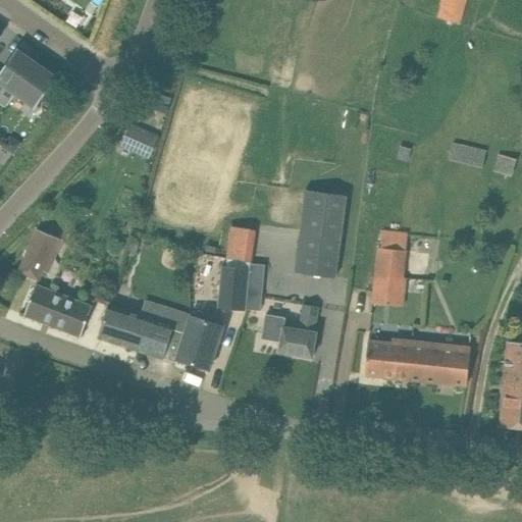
[(441,0),(437,17),(461,24),(467,0),(441,0)]
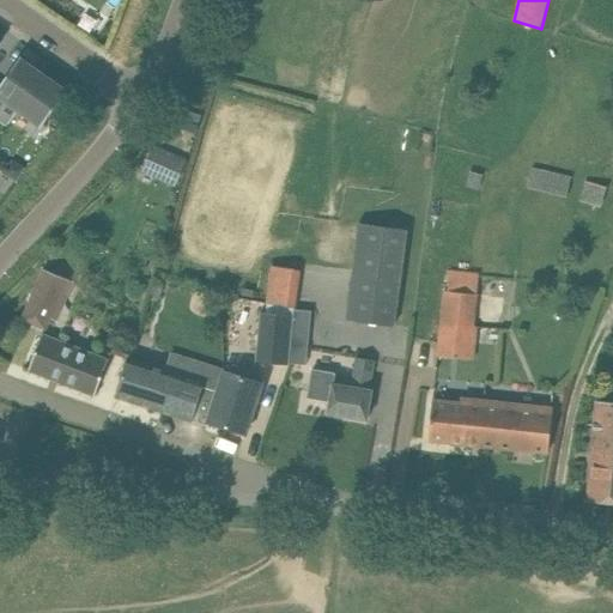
[(0,97),(18,110),(43,73),(19,56),(0,84),(0,97)]
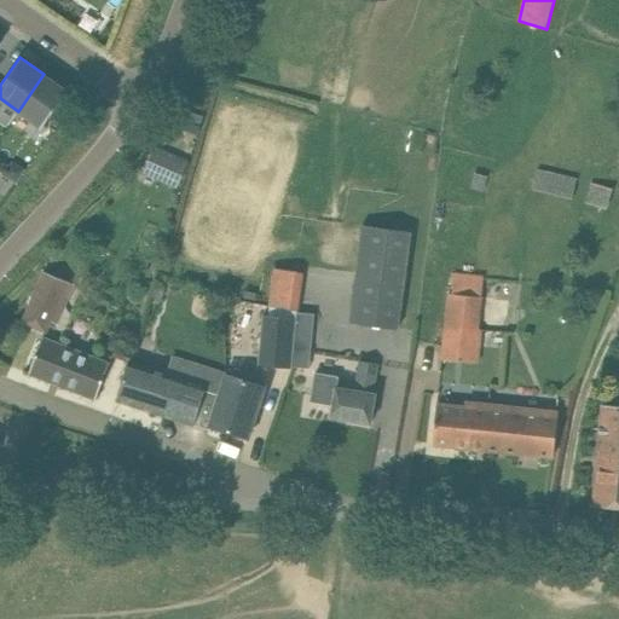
[(68,91),(44,74),(18,111),(41,128),(68,91)]
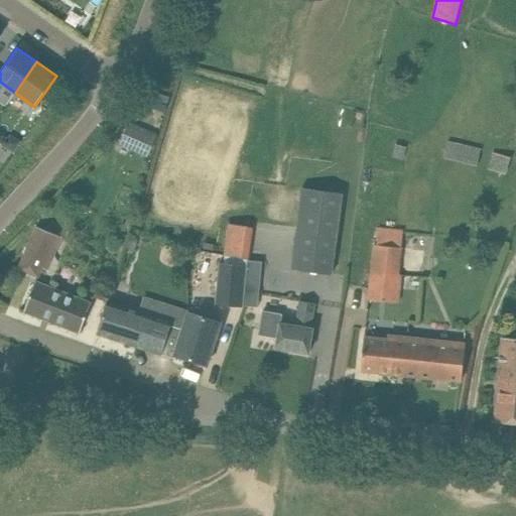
[(148,154),(157,131),(127,119),(118,142),(148,154)]
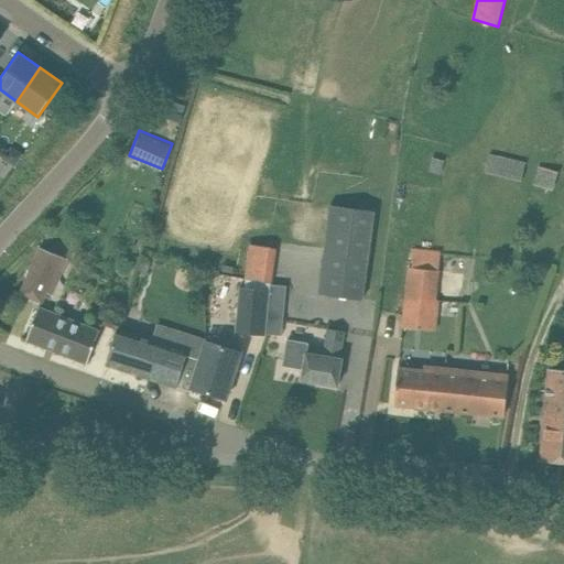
[(4,159),(15,166),(23,155),(18,152),(9,153),(4,159)]
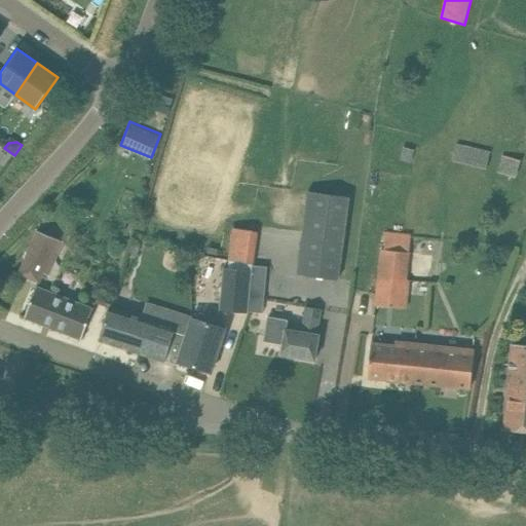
[(491,151),(457,144),(454,162),(487,168),(491,151)]
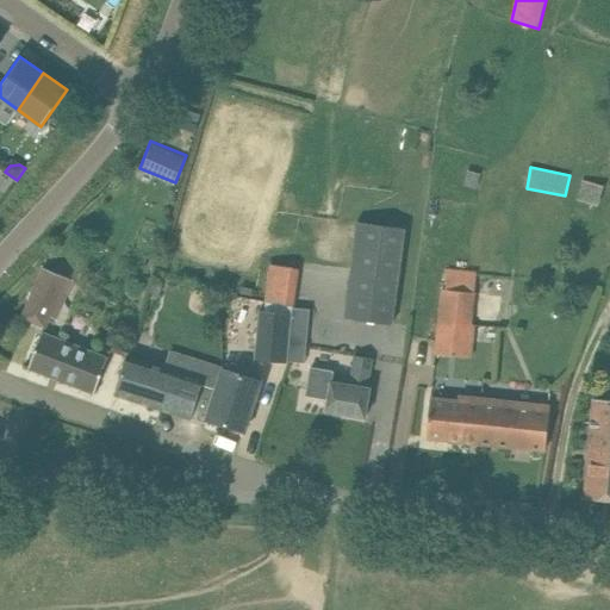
[(478,172),(467,170),(465,180),(475,181),(478,172)]
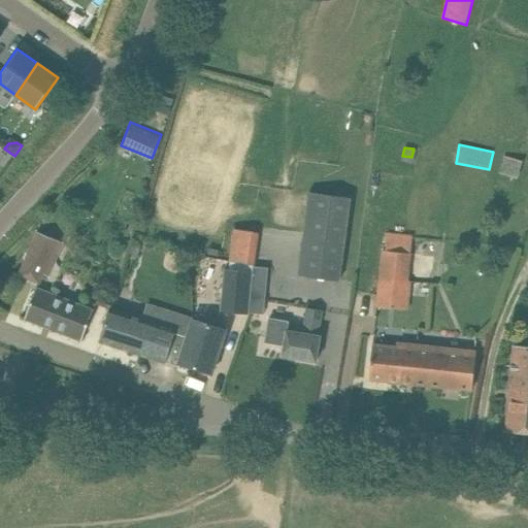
[(501,172),(517,177),(521,162),(505,157),(501,172)]
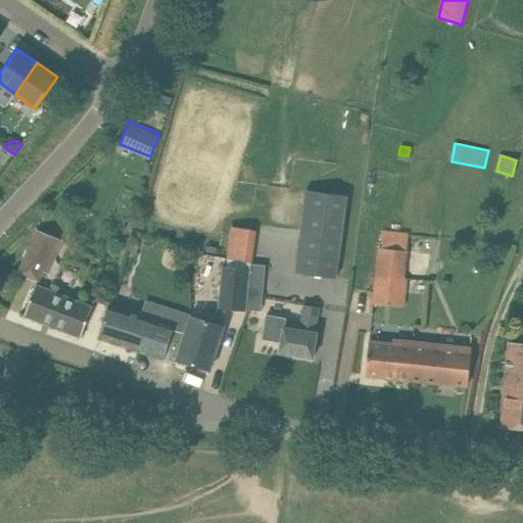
[(233,225),(228,257),(252,262),(257,229),(255,229),(239,226),(233,225)]
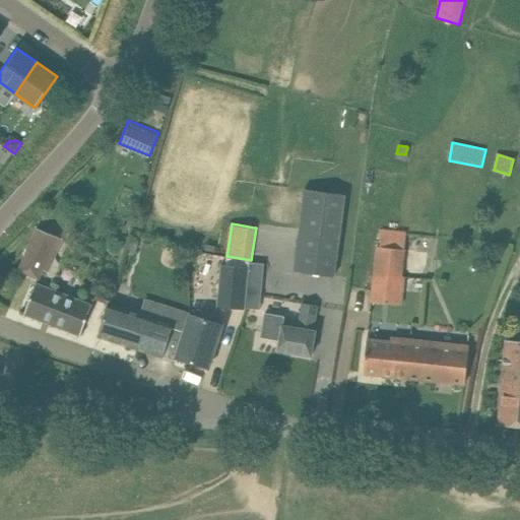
[(62,240),(38,229),(20,269),(39,277),(42,269),(50,272),(62,240)]
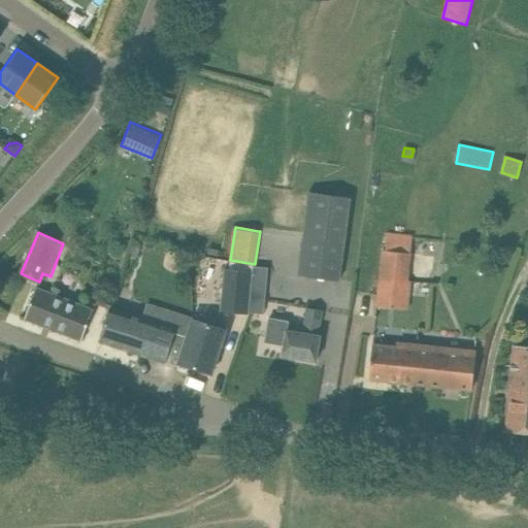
[(298,274),(340,281),(345,237),(303,232),(298,274)]
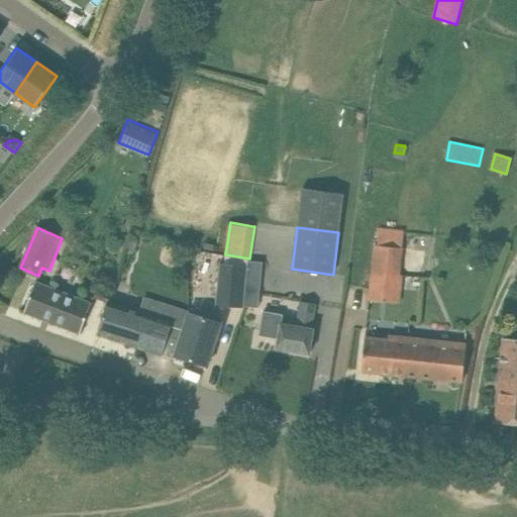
[(381,228),(378,246),(403,249),(404,249),(404,231),(381,228)]
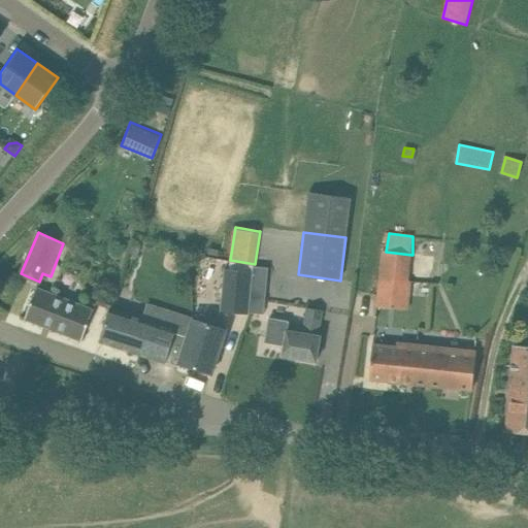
[(133,241),(130,254),(138,256),(141,244),(133,241)]
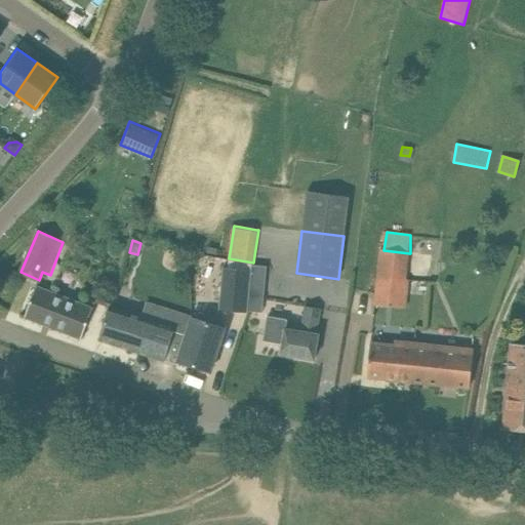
[(247,313),(251,270),(223,267),(219,311),(247,313)]
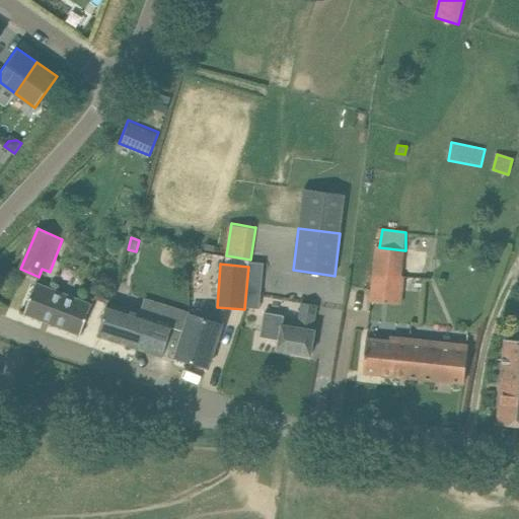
[(401,304),(403,276),(376,273),(372,301),(401,304)]
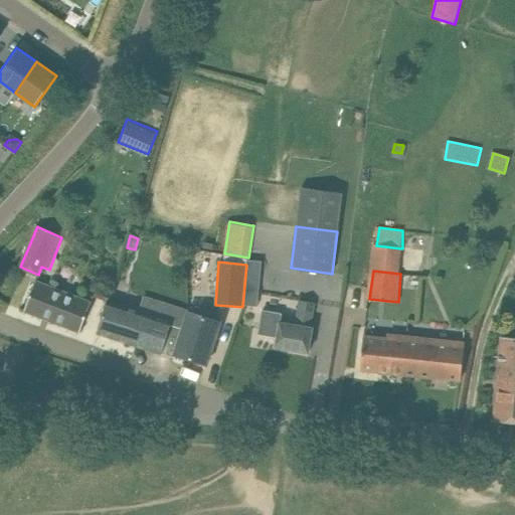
[(92,302),(35,280),(24,310),(79,332),(92,302)]
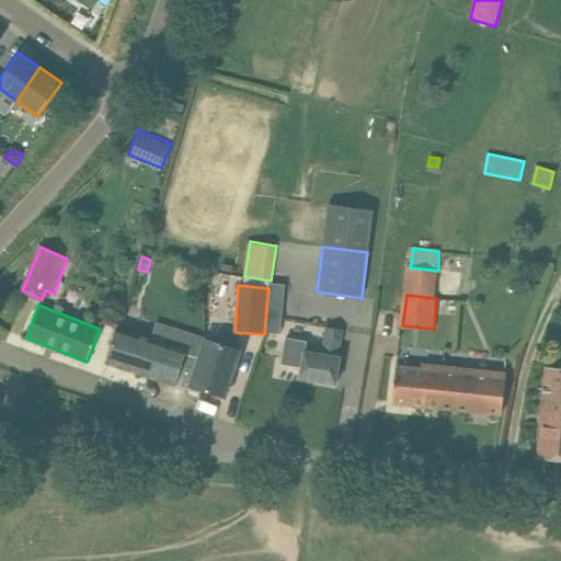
[(191,385),(199,357),(194,356),(201,335),(157,321),(151,339),(117,328),(105,363),(175,385),(176,385),(190,389),(191,385)]
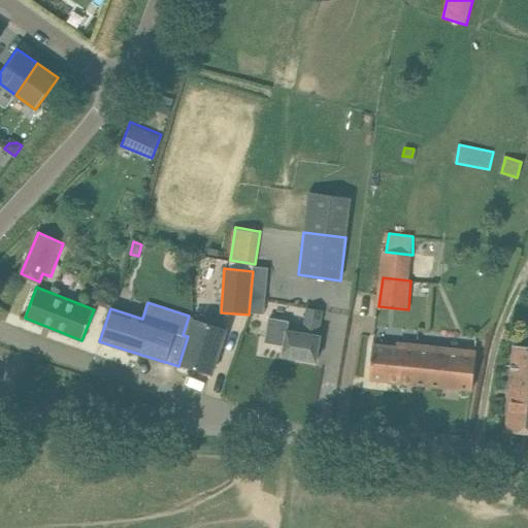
[(322,309),(306,307),(302,332),(289,329),(290,322),(268,318),(264,342),(284,345),(283,356),(316,361),(321,334),(318,334),(322,309)]
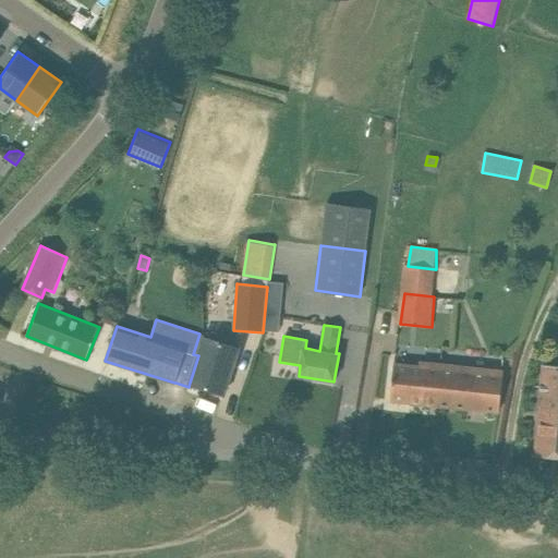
[(205,337),(198,355),(190,383),(190,384),(223,395),(239,348),(205,337)]
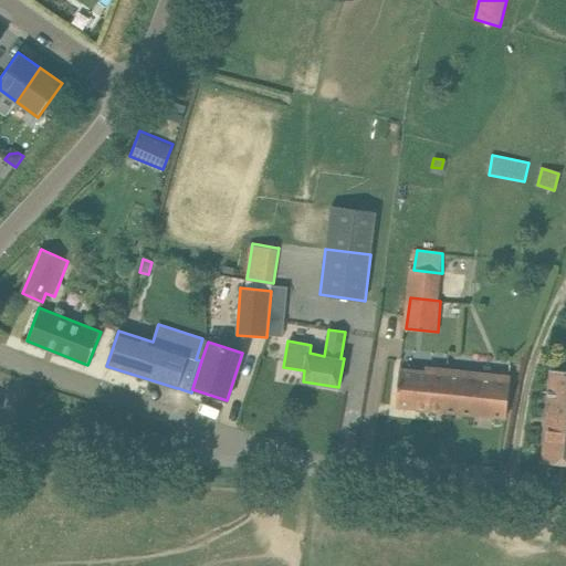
[(451,411),(456,369),(427,366),(426,371),(401,368),(396,406),(451,411)]
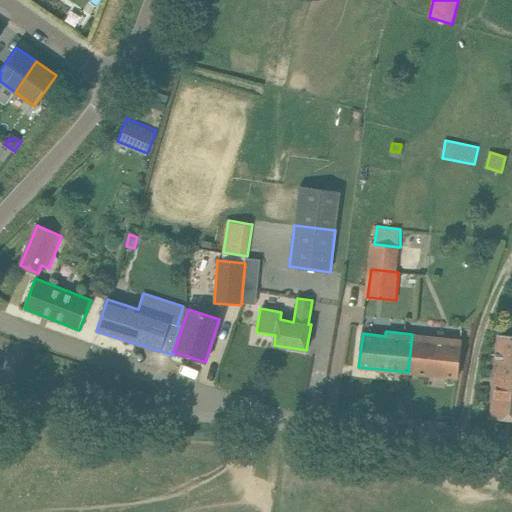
[(412,334),(408,372),(458,377),(463,339),(412,334)]
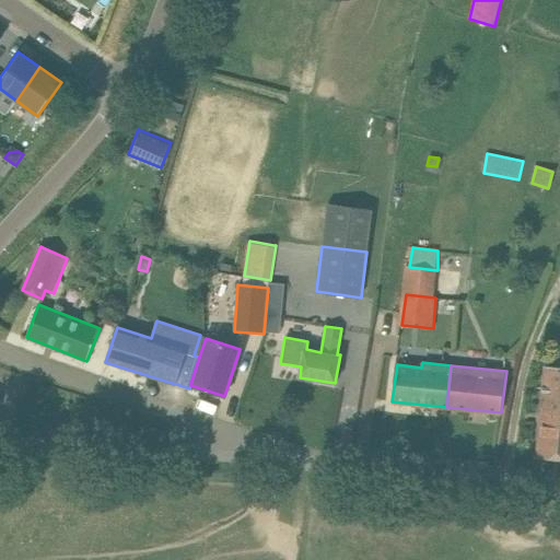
[(559,366),(545,365),(537,457),(559,459),(559,366)]
